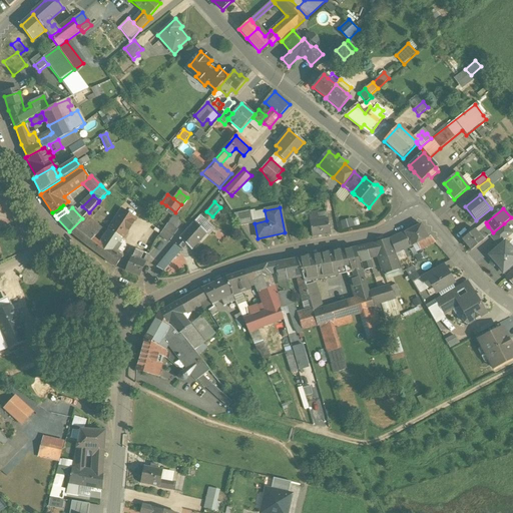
[(121,211),(109,231),(121,239),(134,220),(121,211)]
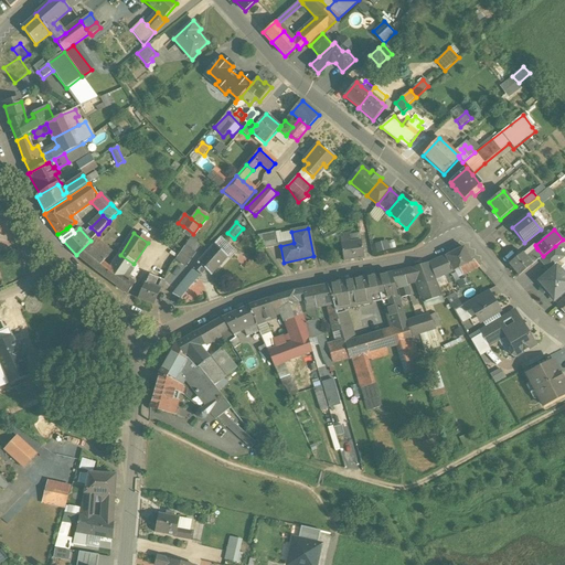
[(275,233),(257,236),(266,249),(278,247),(275,233)]
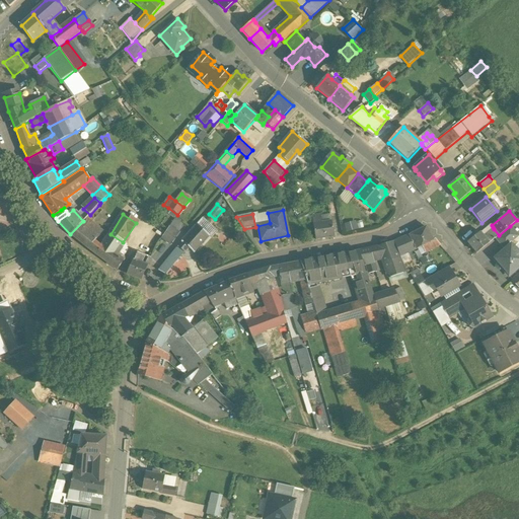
[(83,221),(70,234),(88,249),(95,255),(100,247),(94,242),(99,236),(99,233),(90,225),(94,220),(90,215),(83,221)]
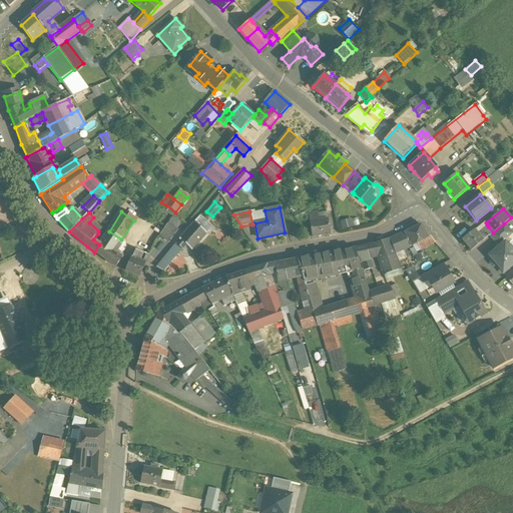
[(318,212),(309,215),(310,224),(319,221),(318,212)]
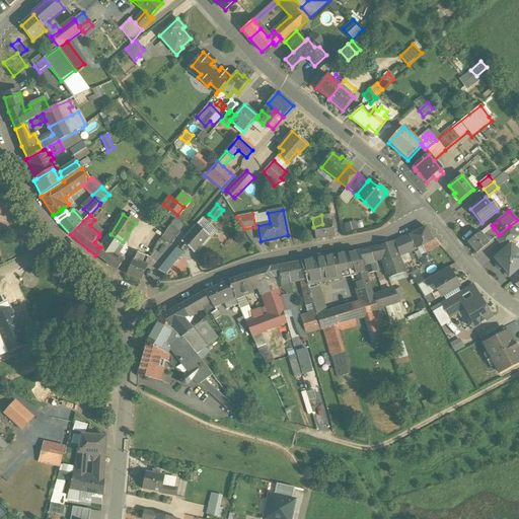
[(360,220),(344,224),(347,232),(363,228),(360,220)]
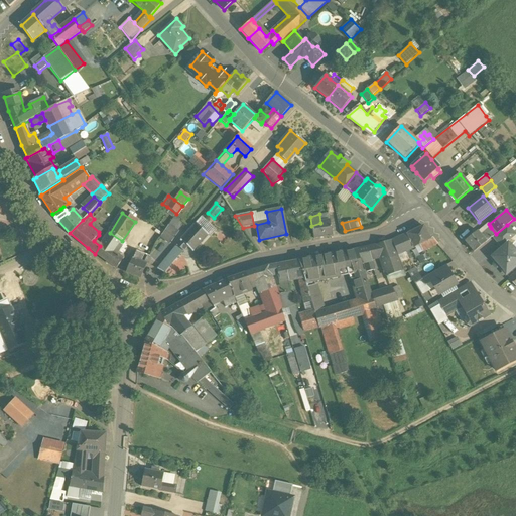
[(320,223),(311,226),(313,239),(332,236),(330,220),(320,223)]
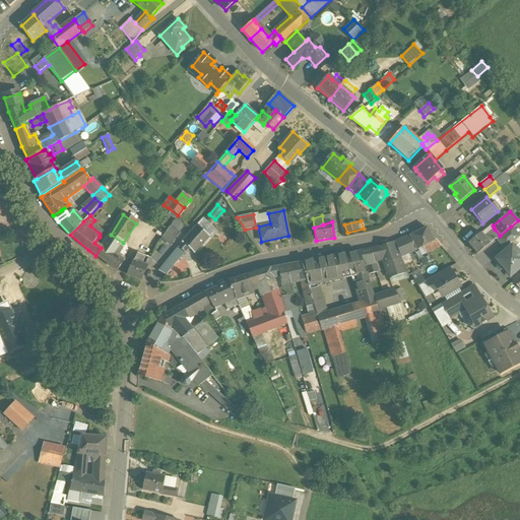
[(197,225),(182,242),(178,248),(185,254),(190,250),(194,254),(209,237),(197,225)]
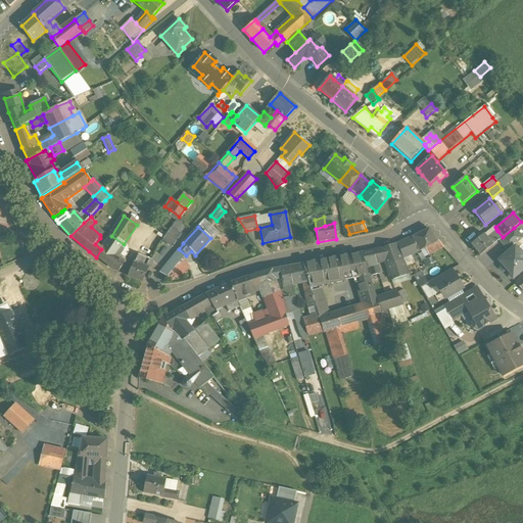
[(181,234),(172,228),(167,234),(176,241),(181,234)]
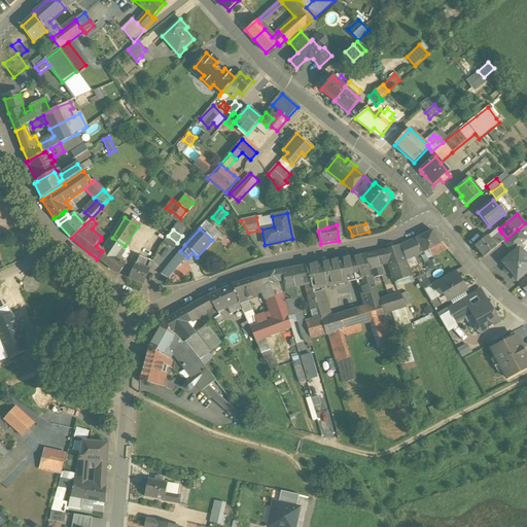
[(506,239),(502,242),(513,254),(519,248),(523,252),(526,248),(526,241),(518,230),(506,239)]
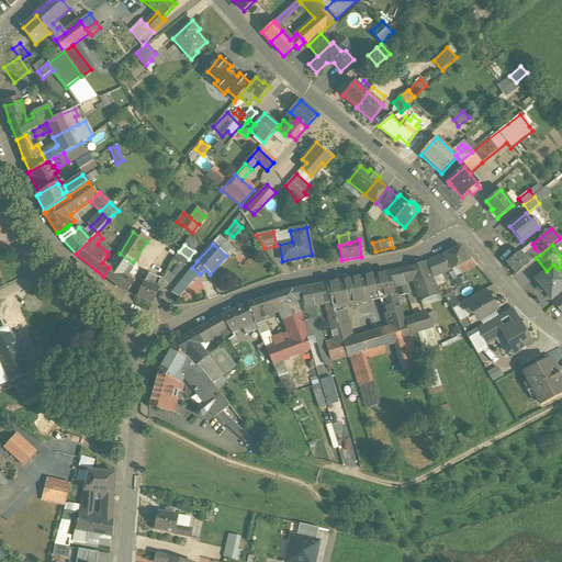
[(461,246),(444,255),(451,270),(457,267),(469,261),(461,246)]
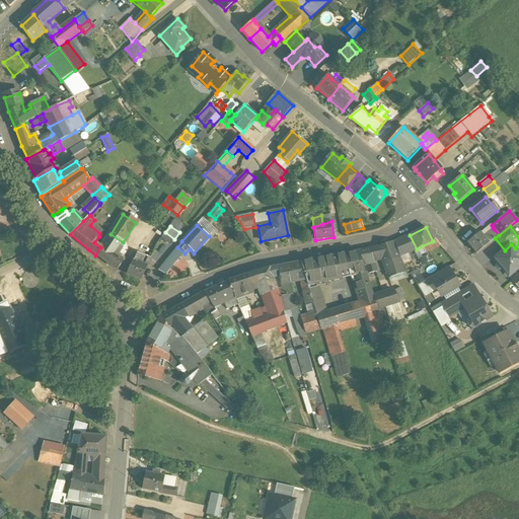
[(494,229),(484,237),(479,233),(468,242),(476,253),(495,238),(499,235),(494,229)]
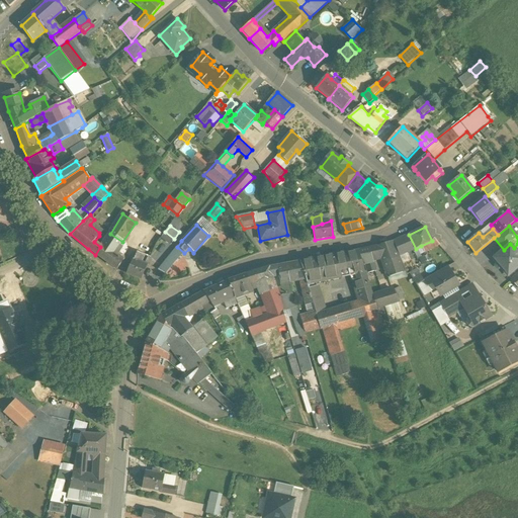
[(100,247),(95,255),(116,270),(122,261),(113,255),(122,242),(110,234),(100,247)]
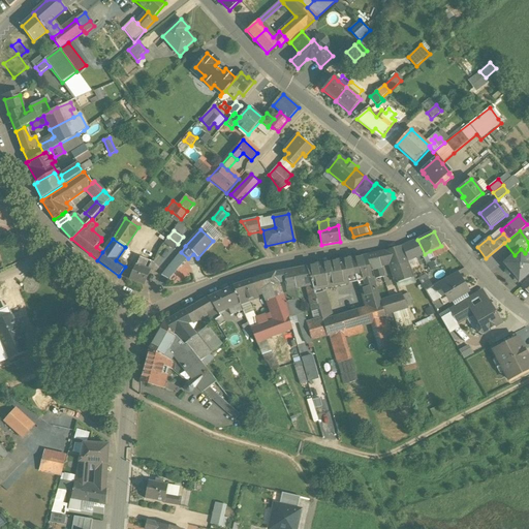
[(417,240),(402,247),(407,261),(425,254),(417,240)]
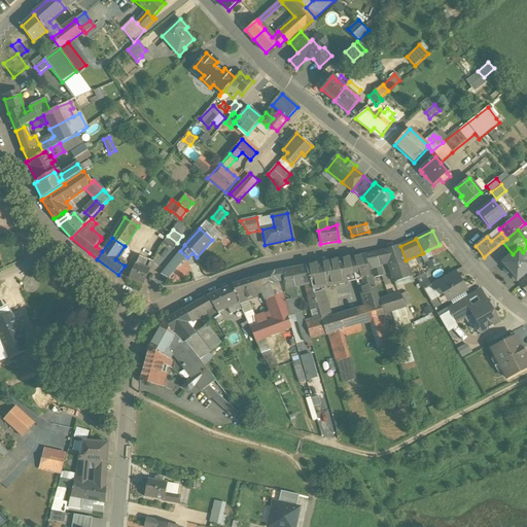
[(440,245),(428,250),(431,257),(447,249),(442,243),(440,245)]
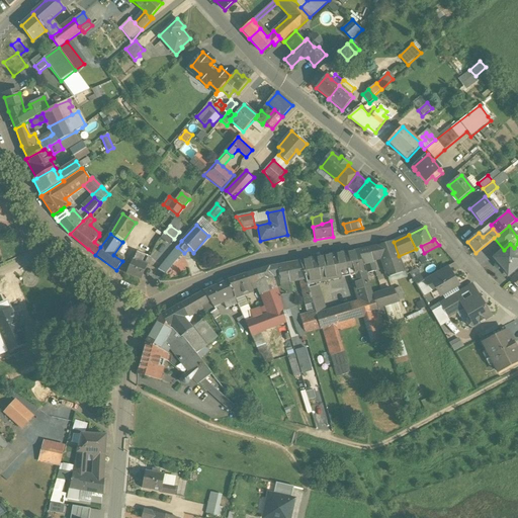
[(393,242),(377,248),(387,278),(404,272),(393,242)]
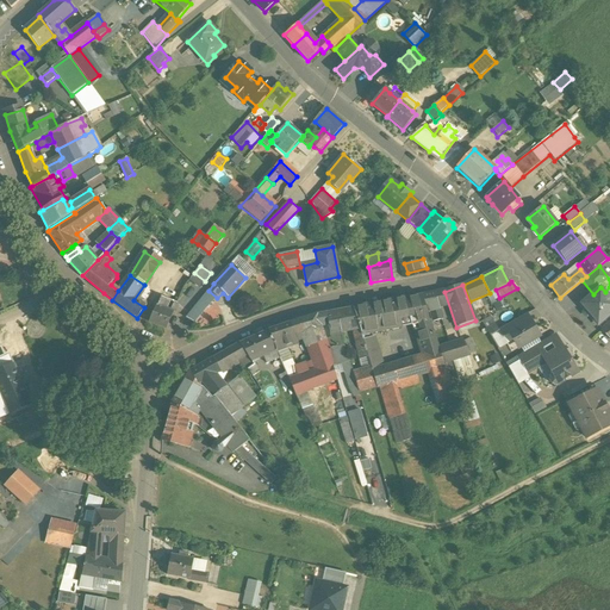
[(580,305),(598,325),(609,313),(609,298),(605,292),(601,287),(593,294),(580,305)]
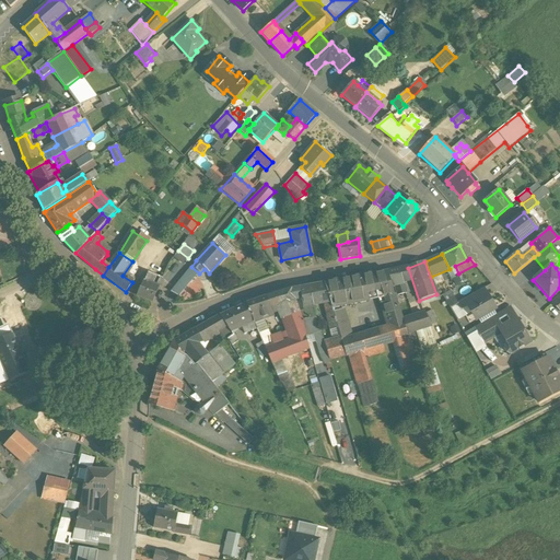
[(199,273),(191,267),(181,280),(187,286),(199,273)]
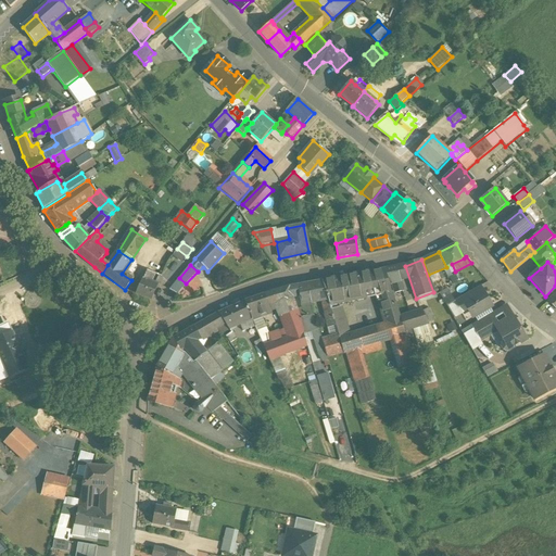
[(396,267),(386,269),(390,285),(392,283),(394,293),(403,291),(400,279),(396,267)]
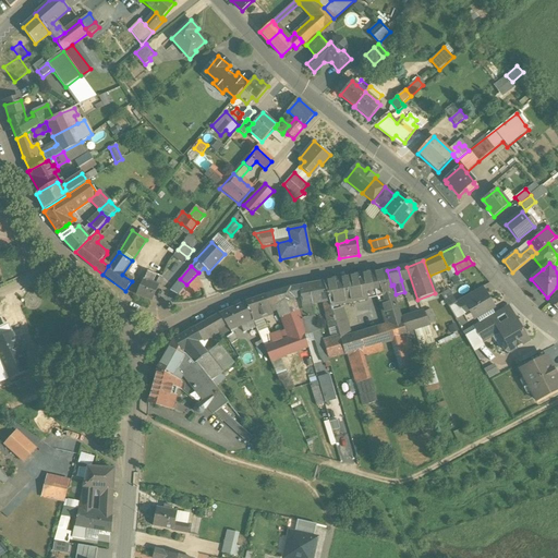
[(162,277),(147,270),(136,294),(152,301),(162,277)]
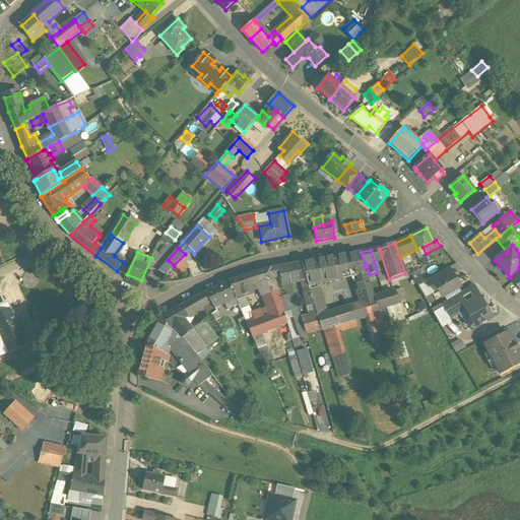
[(360,252),(344,255),(351,278),(354,277),(366,273),(360,252)]
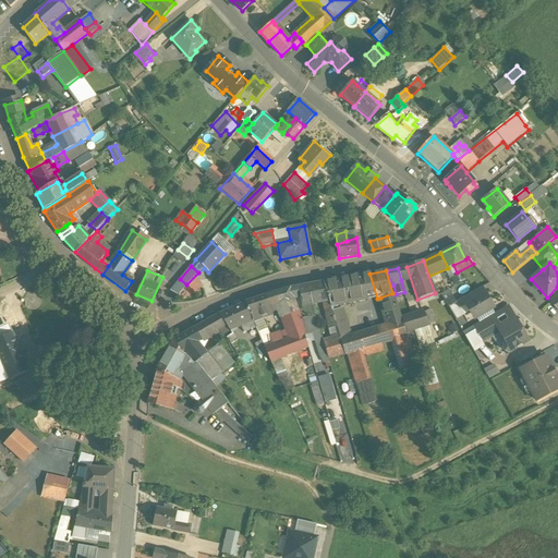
[(358,276),(323,282),(328,301),(328,302),(340,300),(363,295),(358,276)]
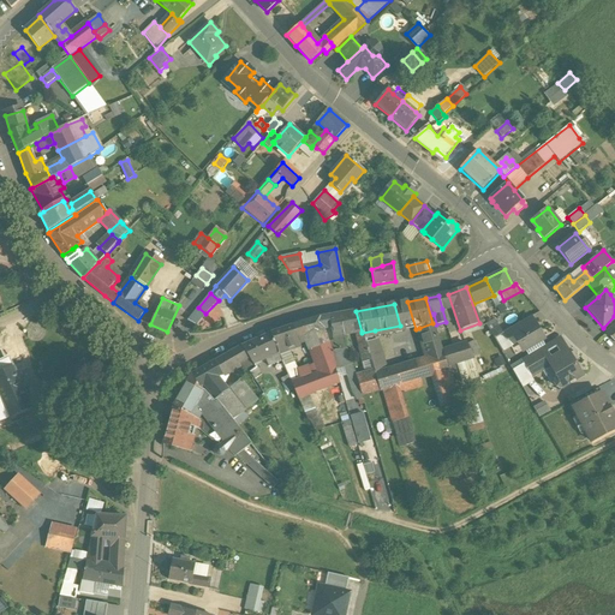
[(356,311),(339,314),(344,335),(356,333),(362,332),(356,311)]
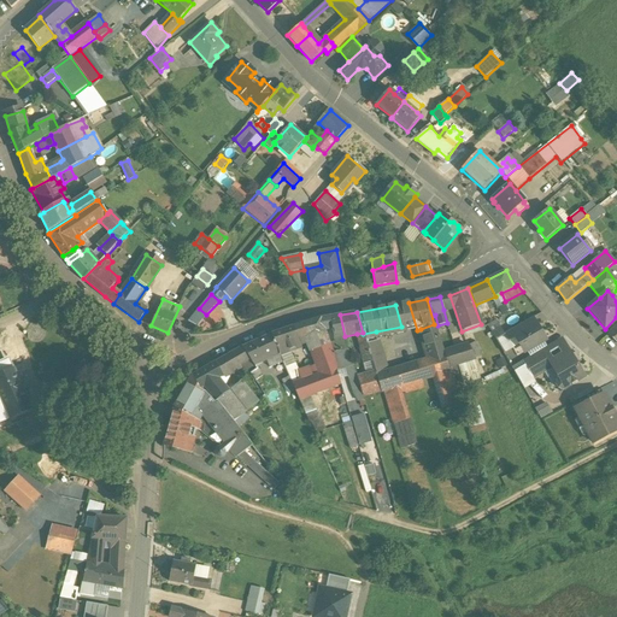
[(340,315),(321,319),(324,330),(331,329),(334,338),(338,338),(345,336),(340,315)]
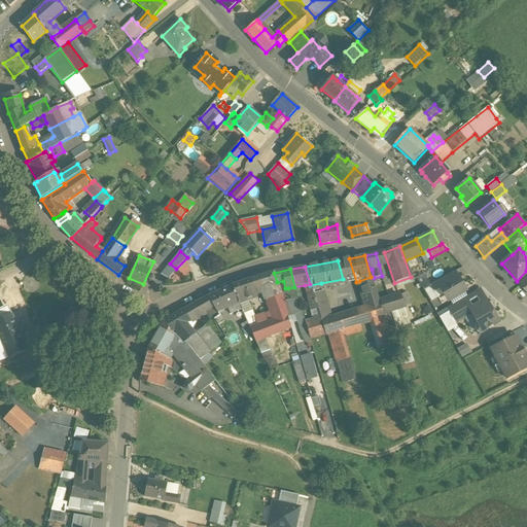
[(454,272),(430,286),(434,292),(441,288),(457,278),(454,272)]
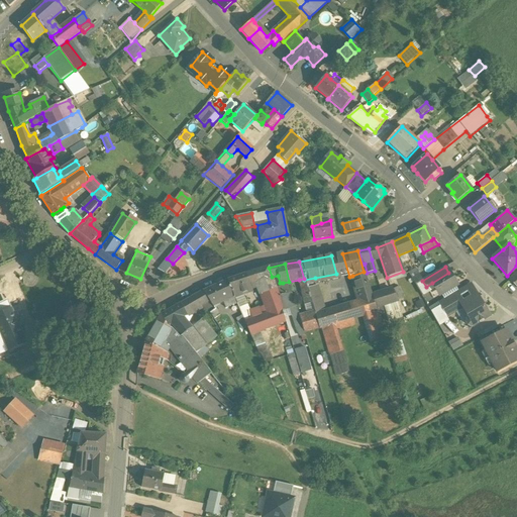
[(269,268),(252,272),(245,274),(249,285),(255,282),(259,290),(275,285),(272,277),(269,268)]
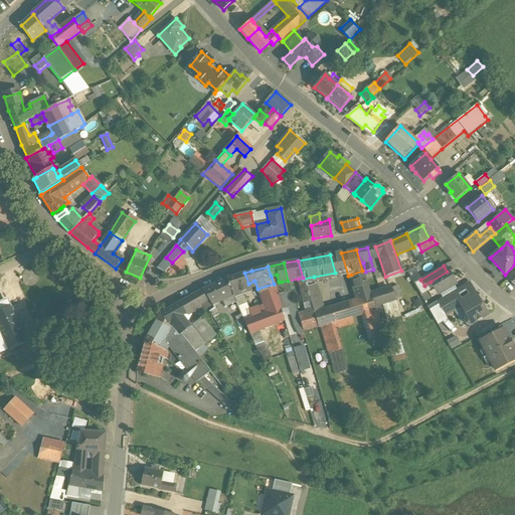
[(414,268),(406,272),(413,284),(420,280),(414,268)]
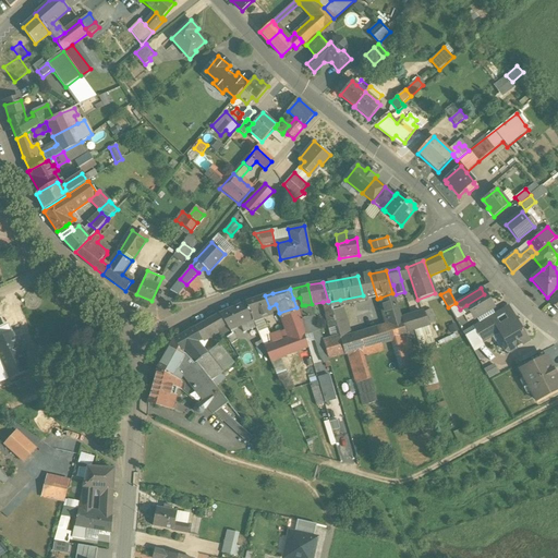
[(392,293),(380,298),(383,304),(396,301),(393,293),(392,293)]
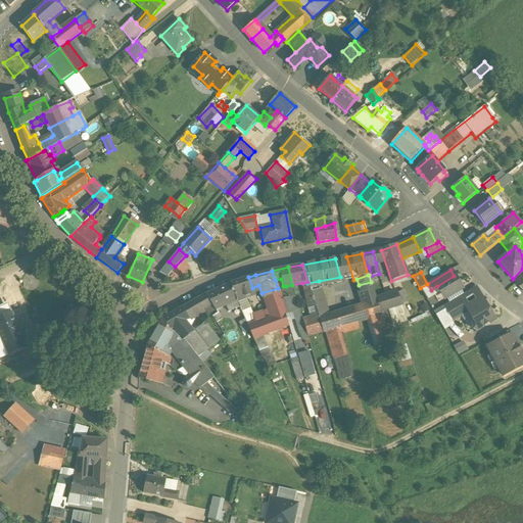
[(454,276),(437,286),(441,292),(442,292),(446,298),(462,289),(454,276)]
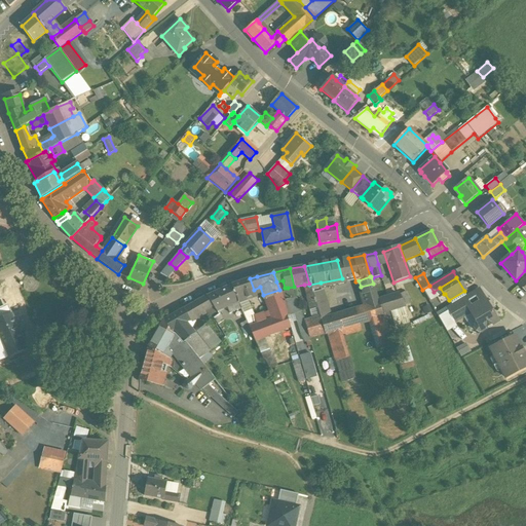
[(250,278),(231,286),(238,303),(256,296),(254,290),(250,278)]
